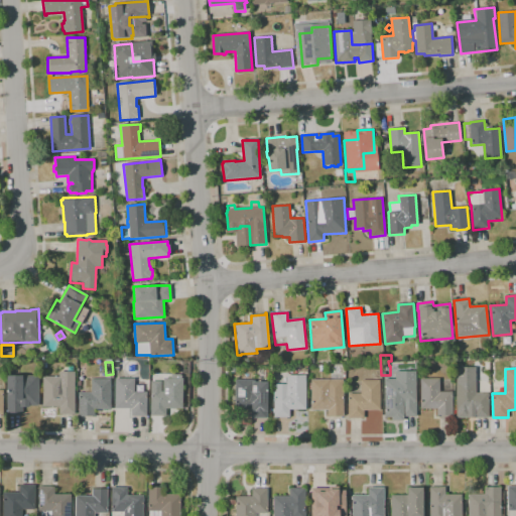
[(75,414),(58,414),(58,406),(42,406),(42,377),(59,377),(59,372),(75,372),(75,414)]
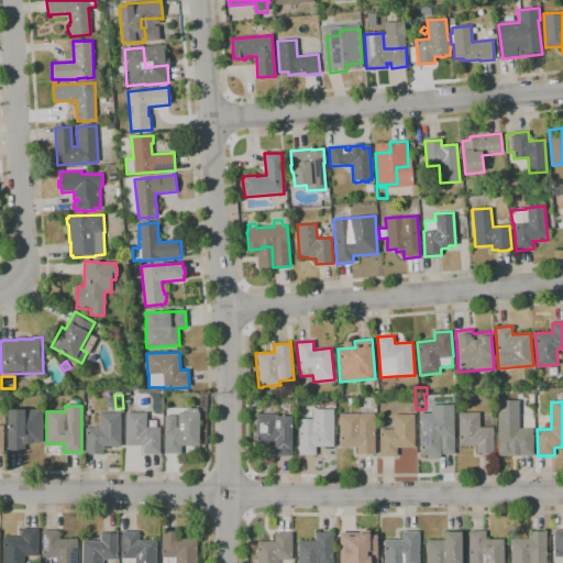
[(181,453),(164,454),(164,416),(176,416),(176,427),(178,427),(178,412),(187,412),(187,409),(198,409),(198,412),(199,412),(199,445),(181,445),(181,453)]
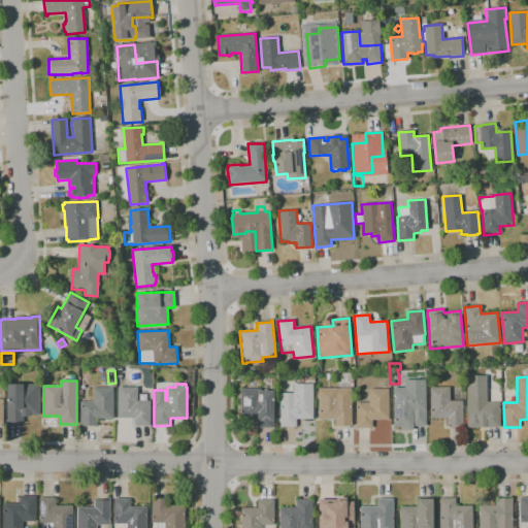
[(23,423),(7,423),(7,406),(7,385),(39,385),(39,416),(30,416),(30,417),(23,417),(23,423)]
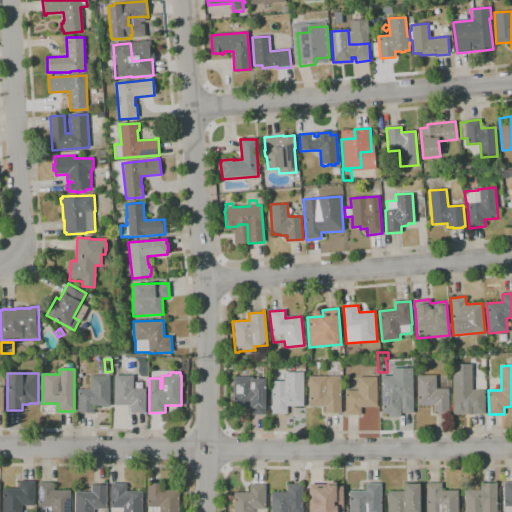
[(145,413),(130,413),(130,405),(114,405),(114,375),(133,375),(133,389),(146,389),(145,413)]
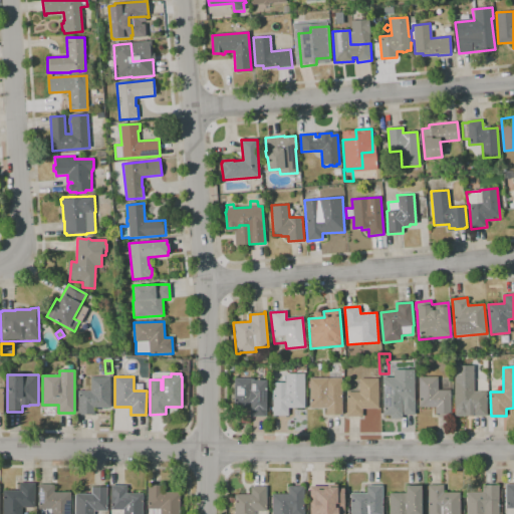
[(451,414),(435,414),(435,407),(419,407),(419,376),(438,376),(438,390),(451,390),(451,414)]
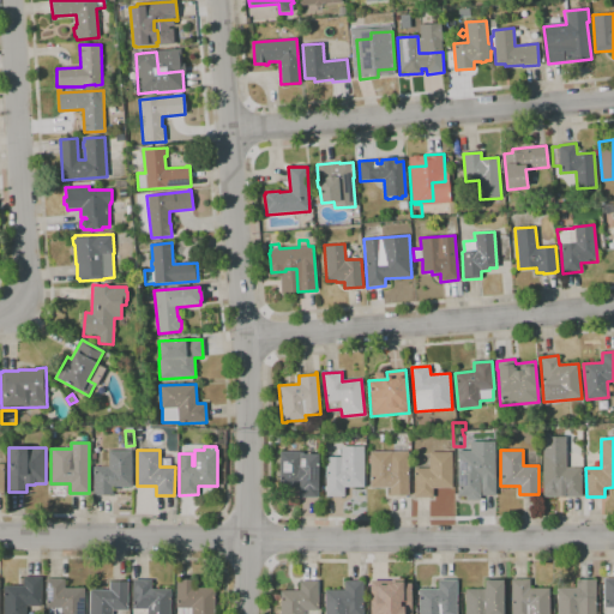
[(114,495),(92,495),(94,467),(101,467),(101,452),(108,452),(108,451),(132,451),(131,487),(112,486),(112,494),(114,494),(114,495)]
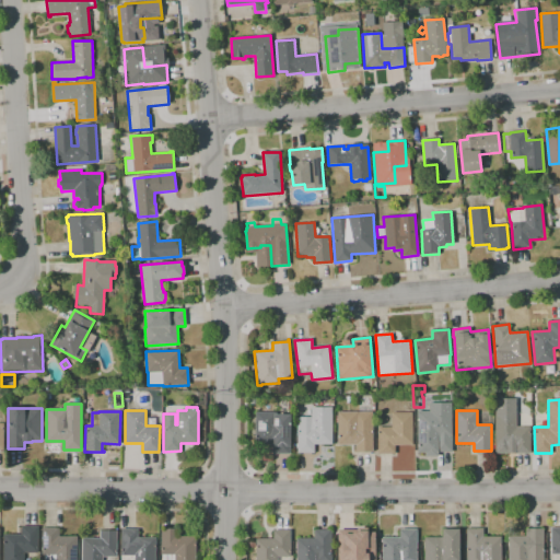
[(290,454),(272,453),(272,445),(254,444),(255,411),(276,412),(276,415),(291,415),(290,454)]
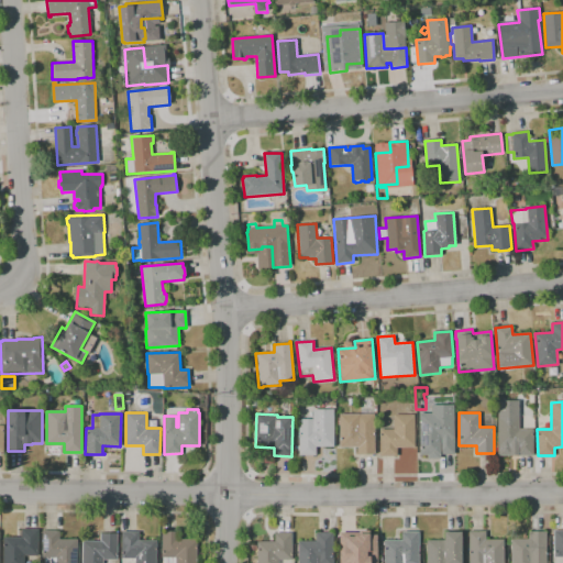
[(316,455),(299,455),(299,429),(312,429),(312,415),(333,414),(333,446),(316,446),(316,455)]
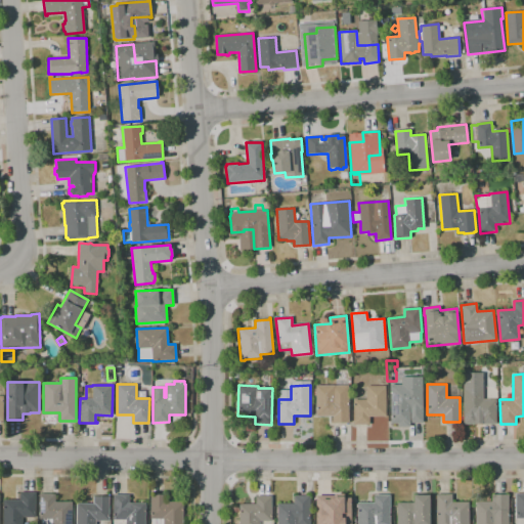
[(349,423),(333,423),(333,417),(316,417),(315,386),(348,385),(349,423)]
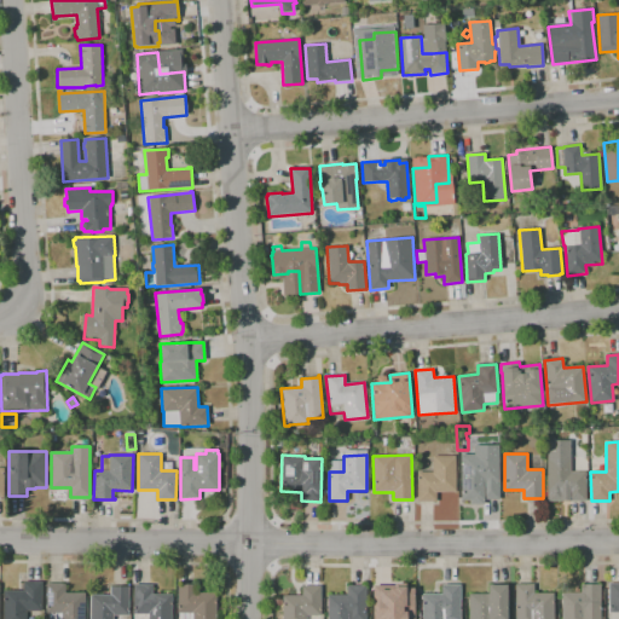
[(499,499),(481,501),(481,490),(461,490),(461,455),(484,455),(484,470),(498,470),(499,499)]
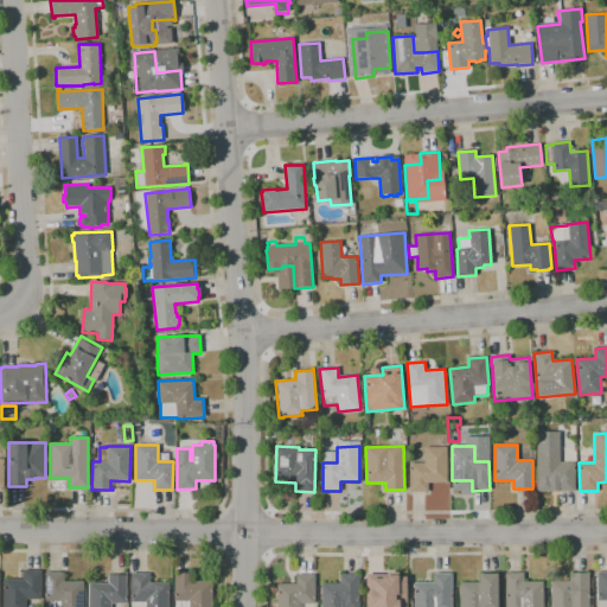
[(428,492),(409,492),(409,462),(425,462),(425,447),(446,447),(447,483),(427,484),(428,492)]
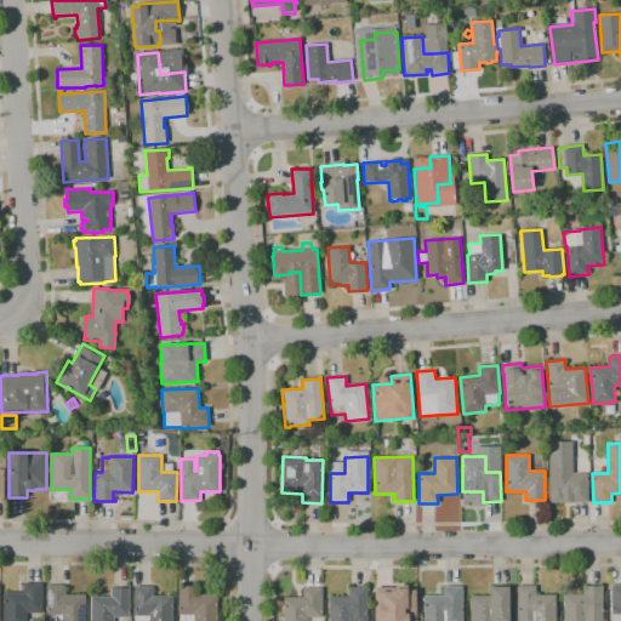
[(587,502),(569,503),(569,494),(550,494),(550,457),(573,457),(573,473),(587,473),(587,502)]
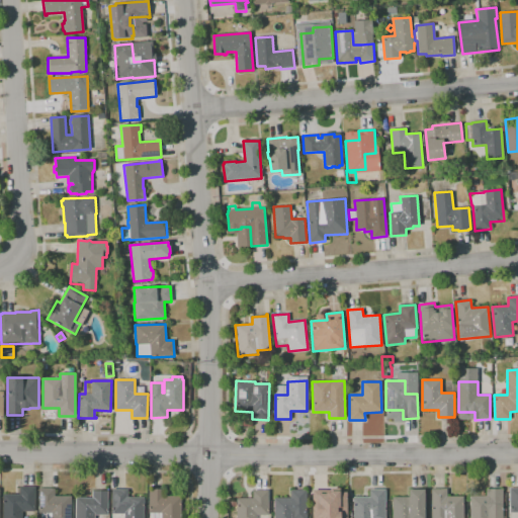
[(21,517),(2,517),(3,494),(19,495),(19,487),(35,488),(34,512),(22,511),(21,517)]
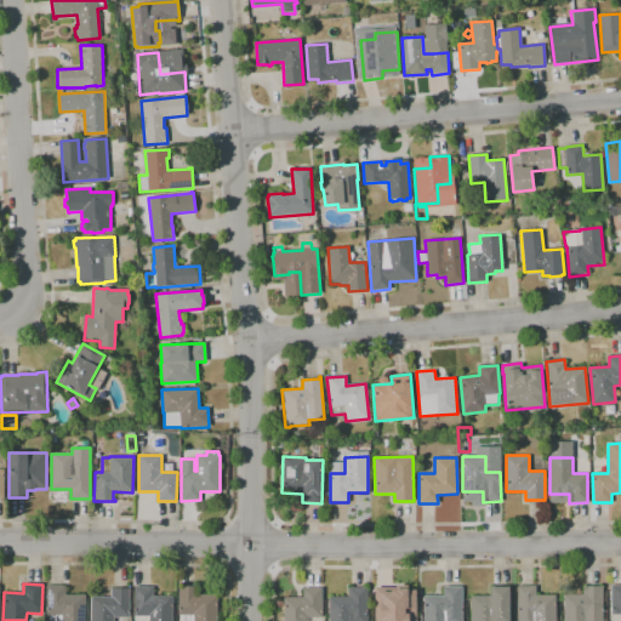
[(620,615),(610,615),(610,586),(620,585),(620,615)]
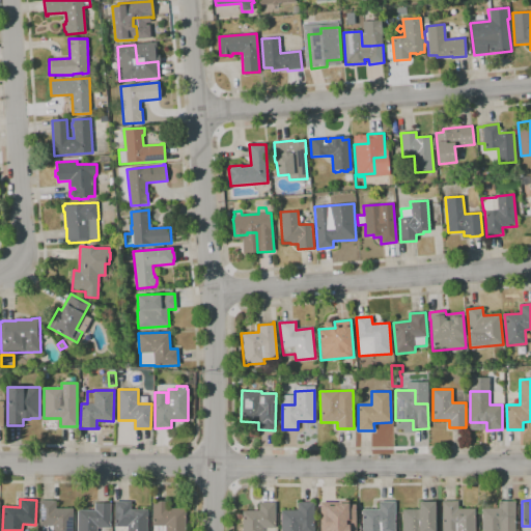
[(73,530),(42,530),(42,526),(39,526),(39,501),(56,501),(56,509),(73,509),(73,530)]
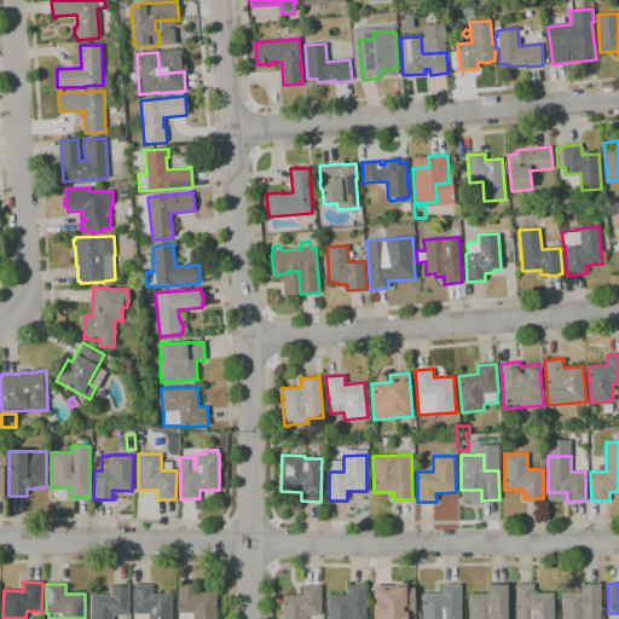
[(179,618),(179,613),(178,613),(178,584),(197,584),(197,594),(217,594),(217,618),(179,618)]
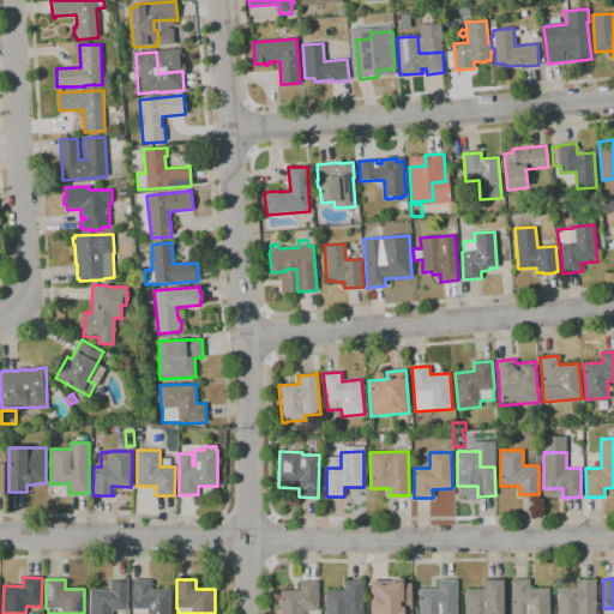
[(549,613),(511,613),(511,579),(530,579),(530,588),(549,588),(549,613)]
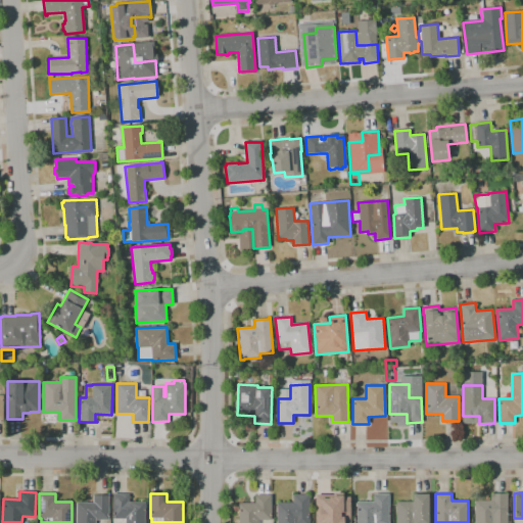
[(475,522),(475,511),(472,511),(471,505),(475,505),(475,501),(491,501),(491,494),(507,493),(507,522),(475,522)]
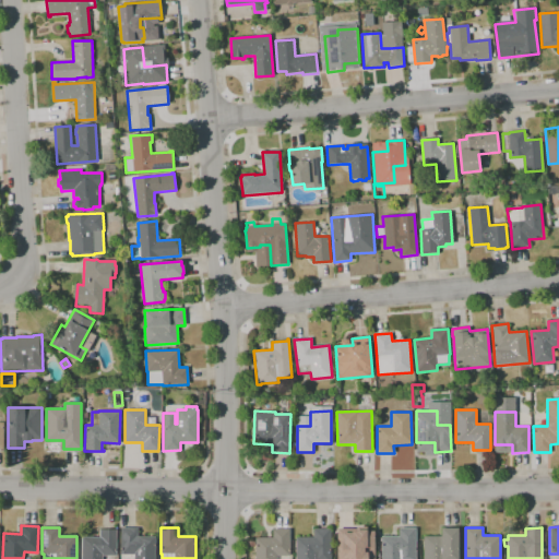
[(155,558),(133,558),(134,555),(121,554),(121,528),(138,528),(138,537),(155,537),(155,558)]
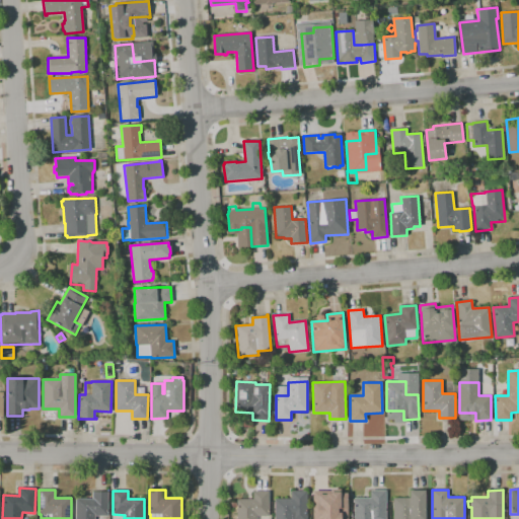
[(386,518),(354,518),(354,499),(371,499),(370,491),(386,491),(386,518)]
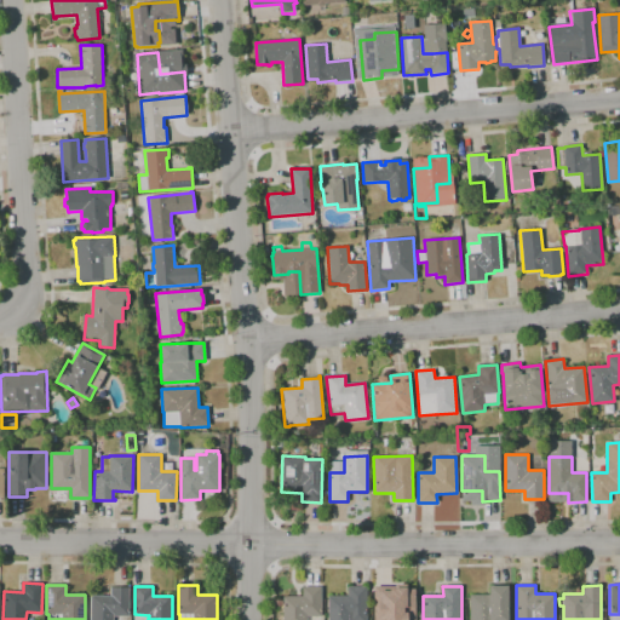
[(470,619),(470,595),(491,595),(491,586),(509,586),(509,619),(470,619)]
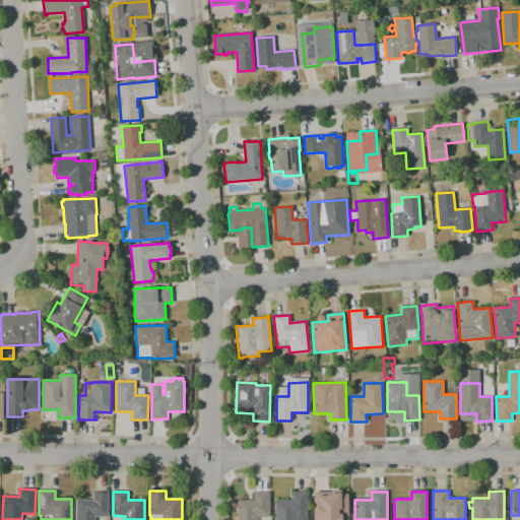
[(94,519),(75,519),(76,499),(93,499),(93,493),(108,493),(108,517),(94,517),(94,519)]
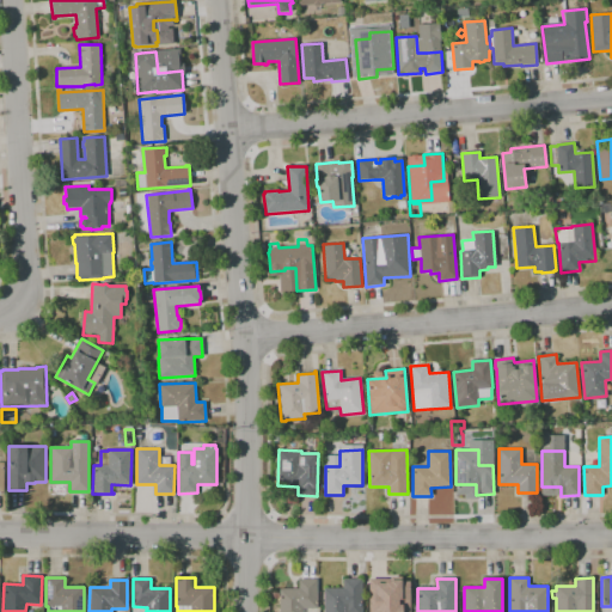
[(280,611),(280,599),(270,599),(270,592),(280,592),(280,588),(299,588),(299,580),(317,580),(317,611),(280,611)]
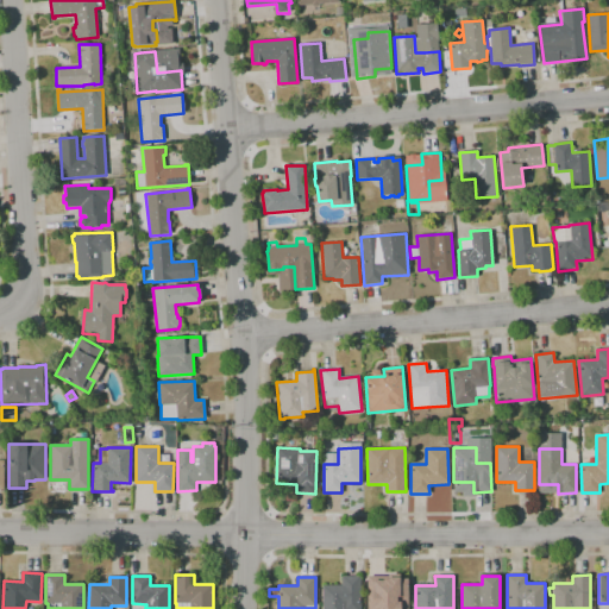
[(322,608),(322,586),(341,585),(341,577),(359,577),(359,608),(322,608)]
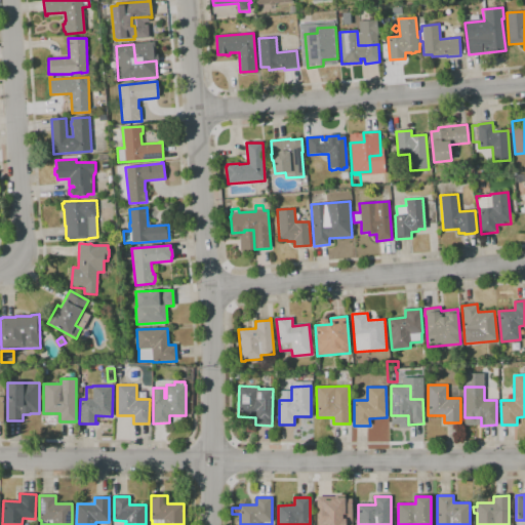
[(320,524),(320,522),(318,522),(318,497),(333,497),(333,505),(350,503),(350,524),(320,524)]
